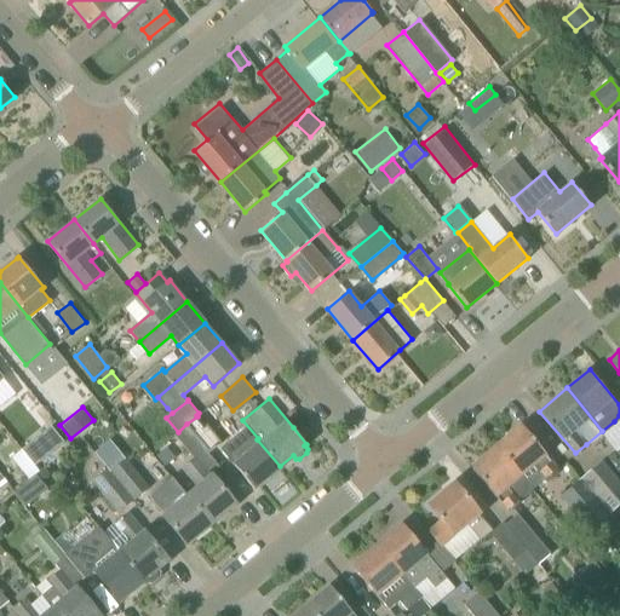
[(51,424),(39,435),(51,450),(64,441),(51,424)]
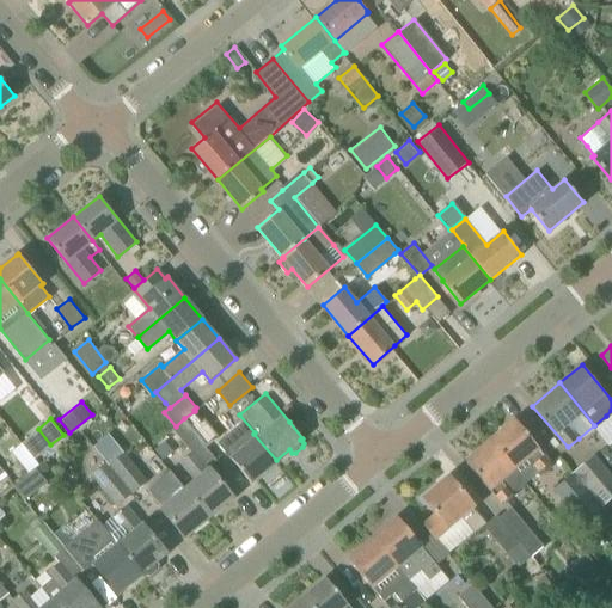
[(176,427),(173,428),(188,447),(189,448),(201,438),(184,418),(176,427)]
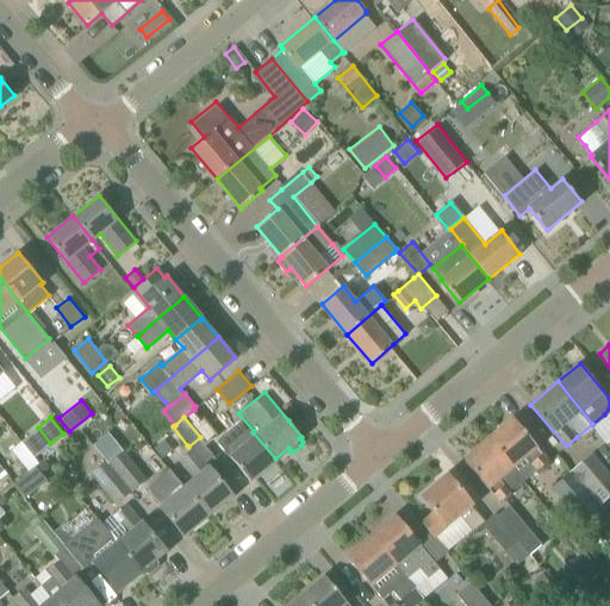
[(524,480),(548,460),(515,418),(490,438),(524,480)]
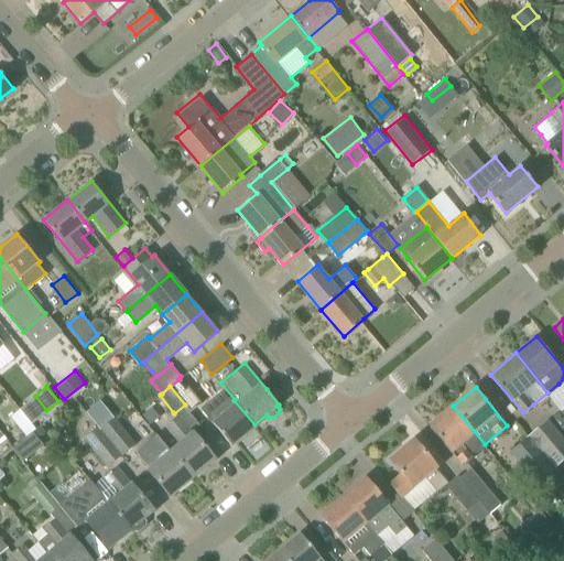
[(234,400),(210,419),(231,444),(255,424),(234,400)]
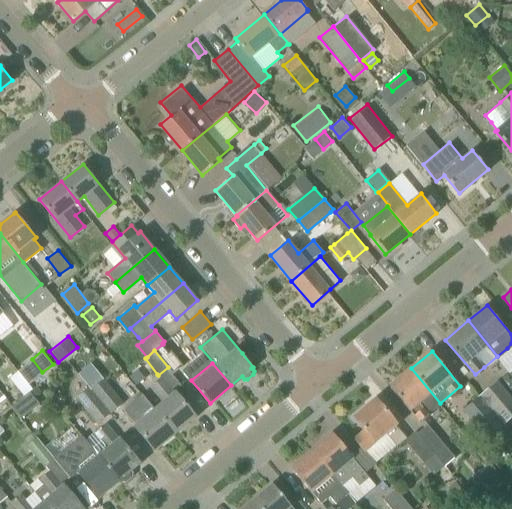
[(390,385),(419,421),(428,413),(440,403),(411,368),(390,385)]
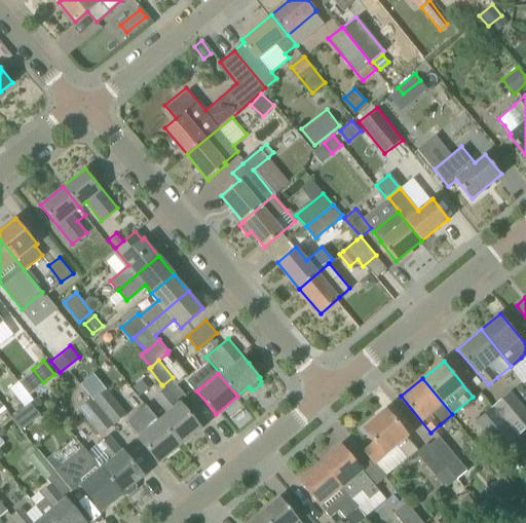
[(164,387),(154,396),(167,412),(158,419),(180,444),(200,426),(178,400),(166,385),(164,387)]
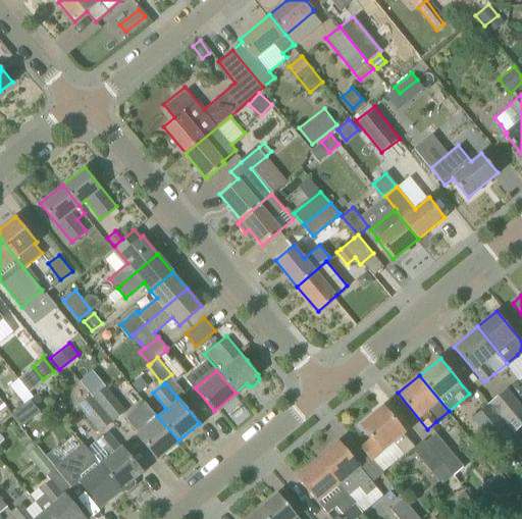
[(106,384),(93,396),(113,420),(126,409),(106,384)]
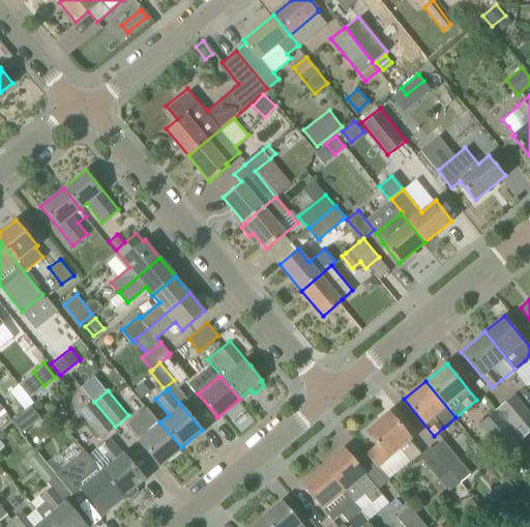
[(497,409),(495,410),(520,439),(529,430),(529,411),(516,392),(497,409)]
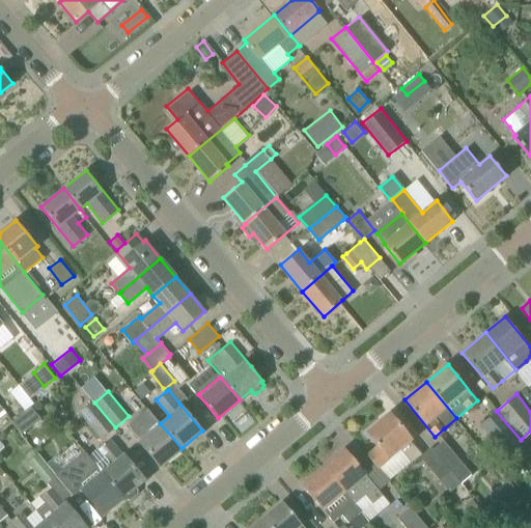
[(115,427),(94,403),(92,399),(79,411),(102,439),(115,427)]
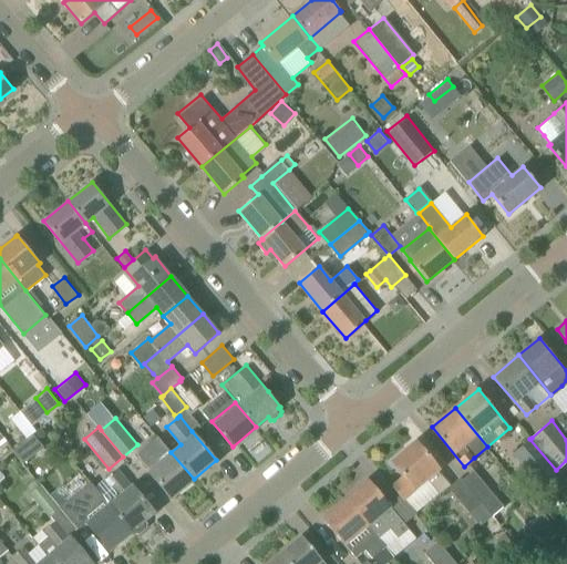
[(42,445),(32,433),(12,448),(23,461),(42,445)]
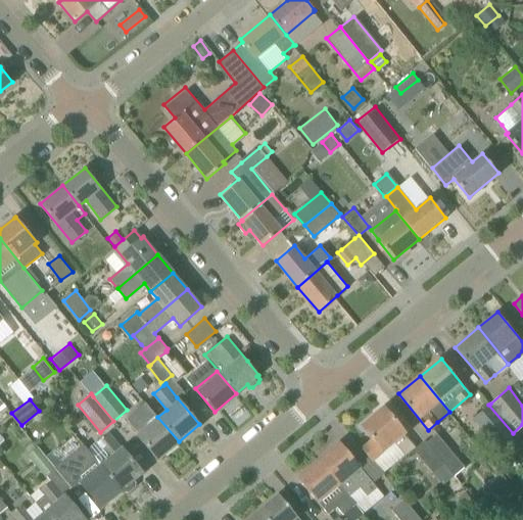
[(157,459),(179,441),(157,417),(145,402),(125,419),(157,459)]
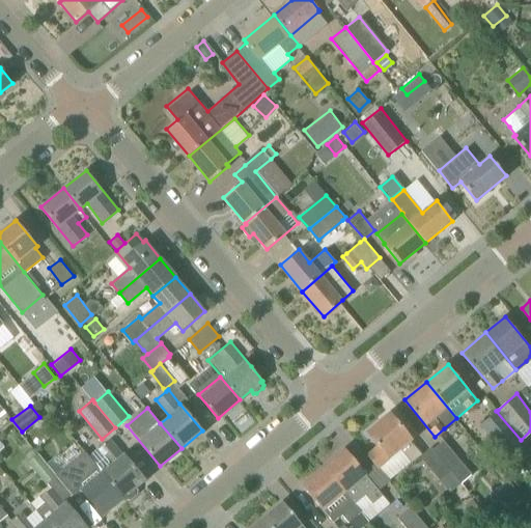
[(521,440),(496,411),(481,424),(506,452),(521,440)]
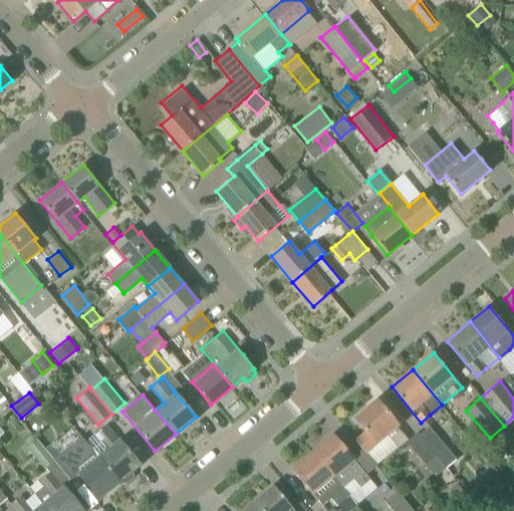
[(368,407),(355,418),(365,431),(358,437),(355,440),(360,446),(376,464),(398,447),(399,448),(407,440),(408,439),(398,426),(375,400),(374,401),(377,404),(370,409),(368,407)]
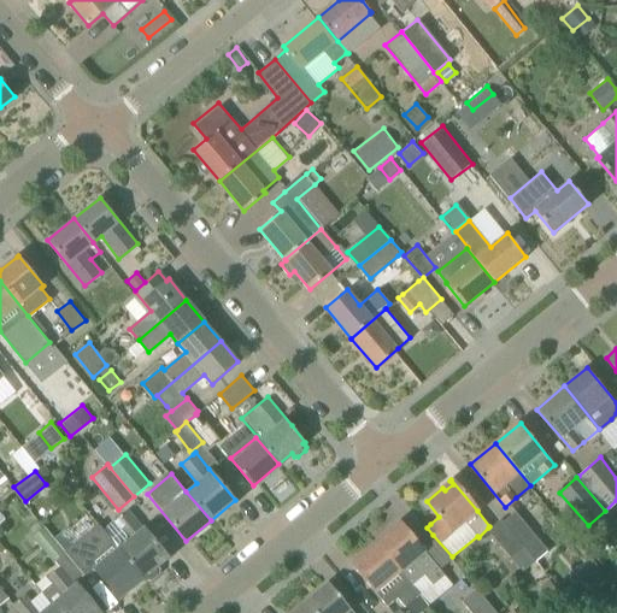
[(127,508),(103,528),(142,577),(145,576),(147,578),(152,579),(159,572),(160,567),(158,565),(168,556),(127,508)]
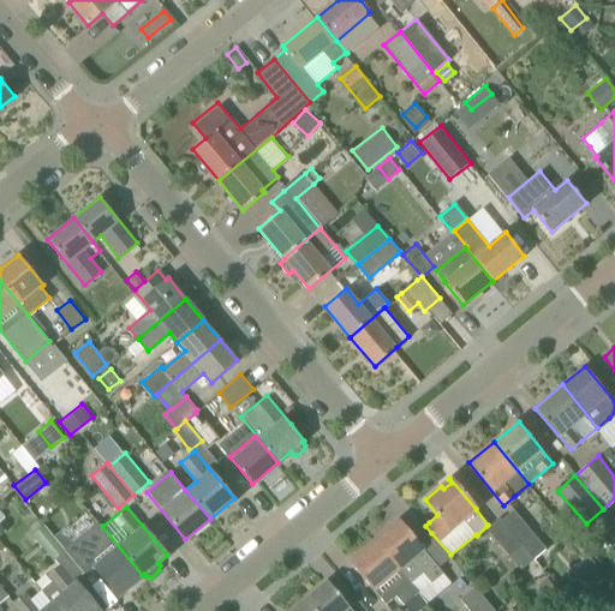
[(513,508),(500,519),(517,538),(532,558),(545,547),(513,508)]
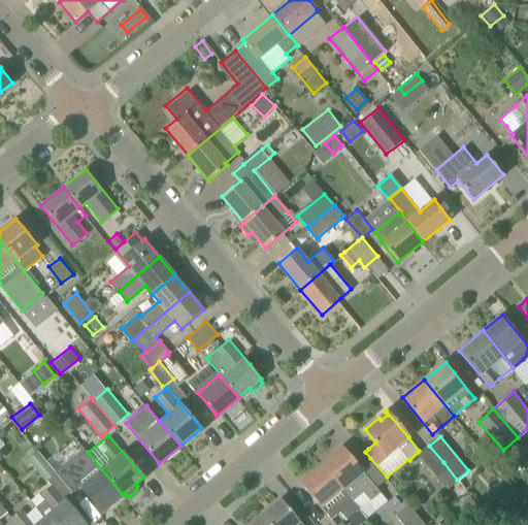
[(419,451),(418,452),(433,470),(448,488),(457,480),(443,462),(429,446),(427,443),(419,451)]
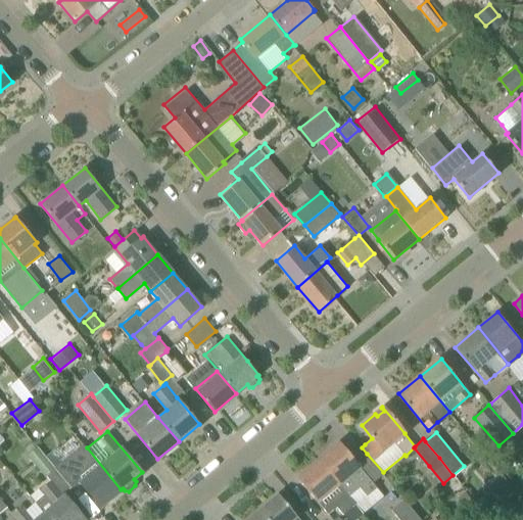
[(33,439),(25,446),(30,452),(27,455),(45,476),(46,474),(47,475),(56,468),(55,467),(46,455),(38,445),(33,439)]
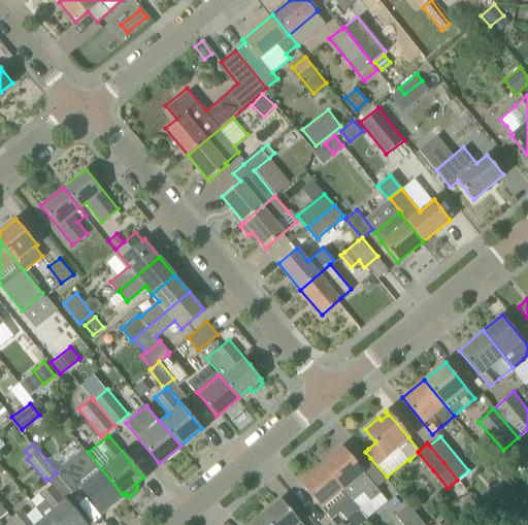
[(56,471),(57,472),(73,492),(80,486),(102,511),(122,494),(88,452),(85,447),(56,471)]
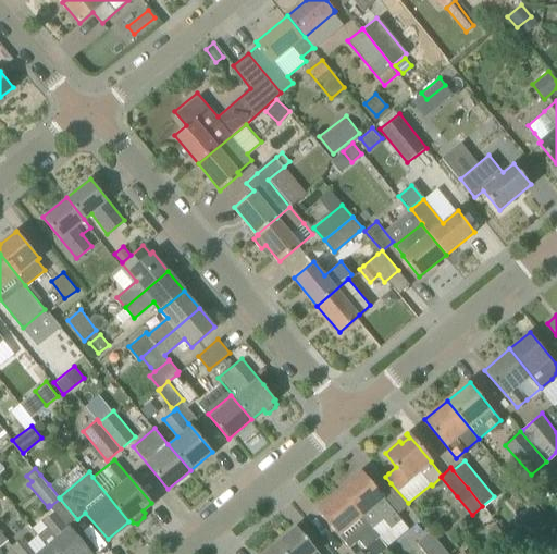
[(362,471),(339,490),(372,528),(371,528),(378,536),(386,545),(409,527),(401,518),(397,513),(394,508),(381,493),(362,471)]
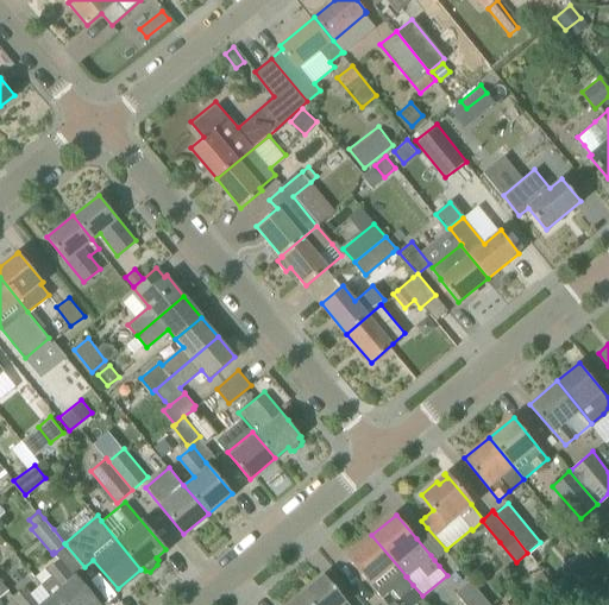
[(406,577),(371,535),(347,555),(382,597),(393,588),(399,597),(413,585),(406,577)]
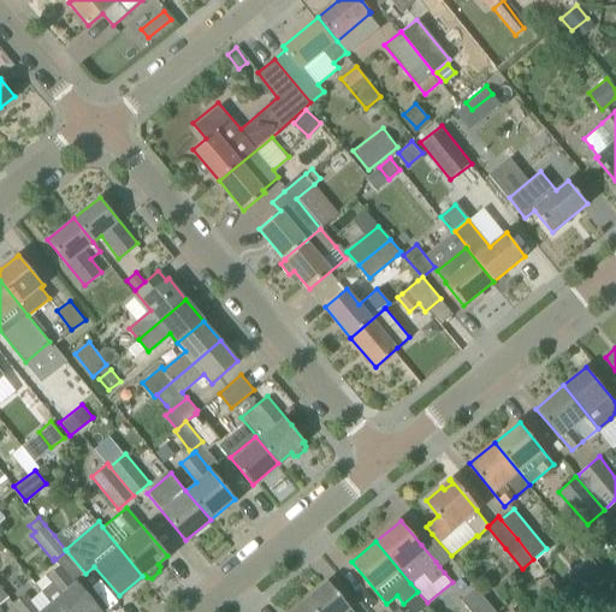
[(578,577),(593,566),(587,558),(572,569),(578,577)]
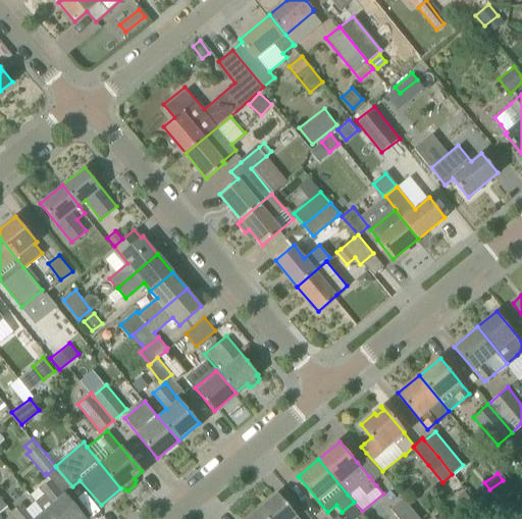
[(50,488),(36,501),(43,510),(50,518),(84,518),(85,518),(50,477),(48,479),(44,482),(50,488)]
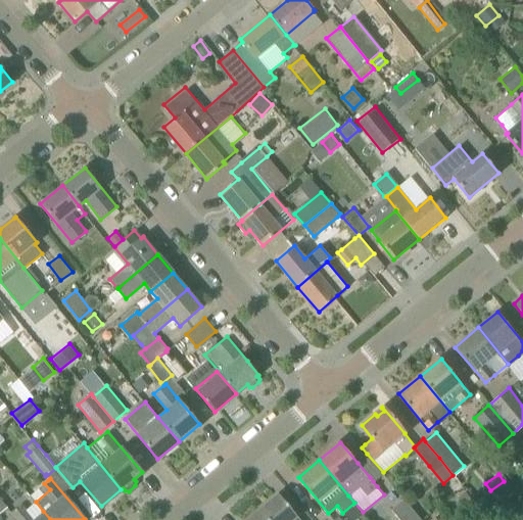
[(465,490),(458,497),(465,506),(467,504),(472,510),(477,506),(465,490)]
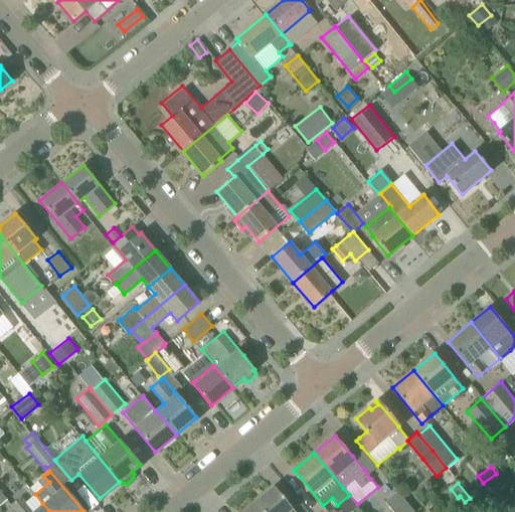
[(295,511),(275,486),(255,501),(265,511),(295,511)]
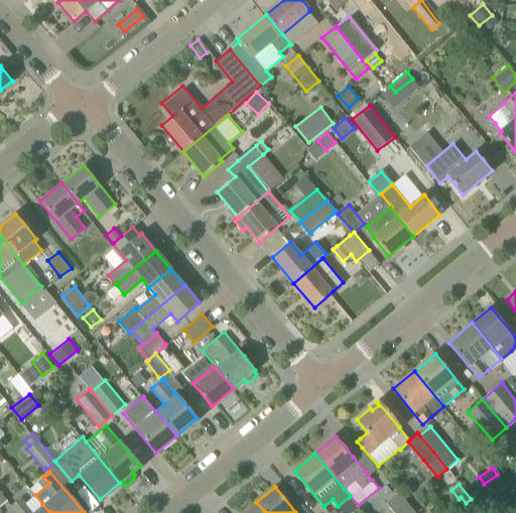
[(388,500),(386,502),(395,512),(416,512),(398,492),(396,494),(388,500)]
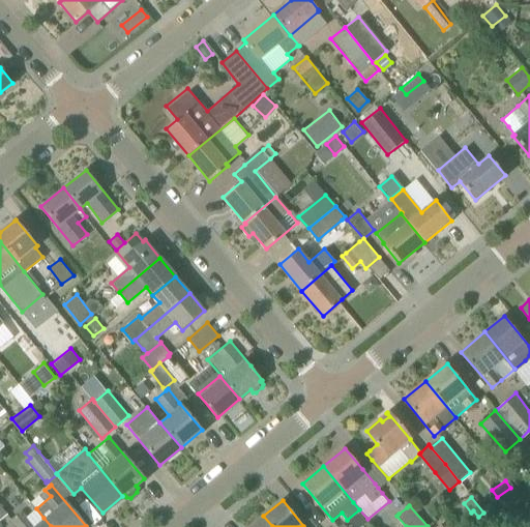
[(22,513),(11,521),(16,526),(51,526),(43,518),(33,526),(22,513)]
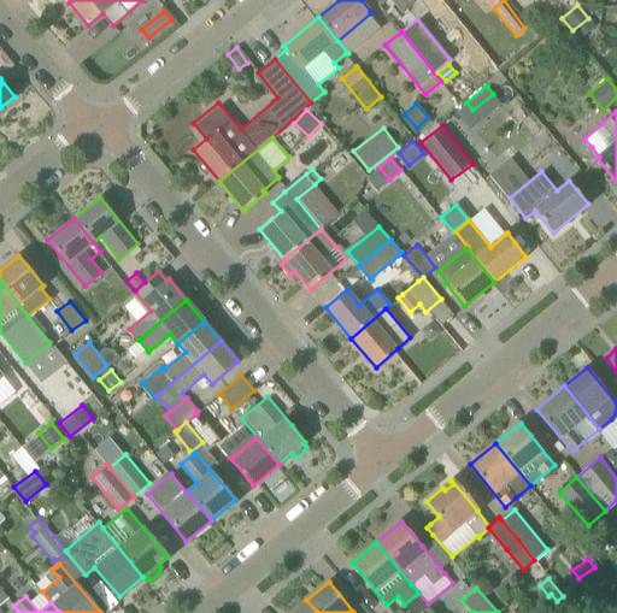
[(317,612),(306,600),(291,612),(317,612)]
